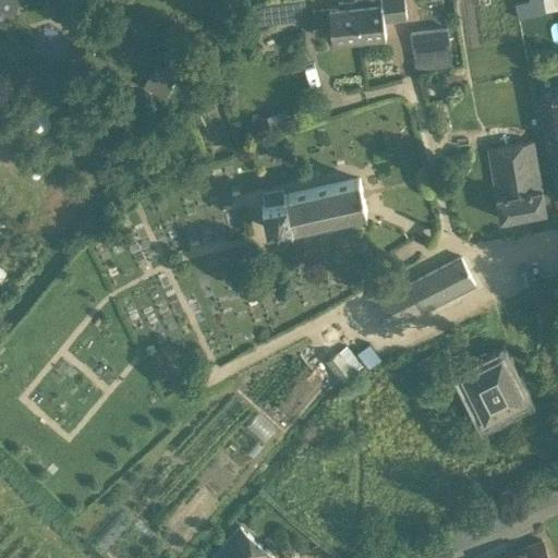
[(0,0),(0,22),(4,24),(15,0),(0,0)]
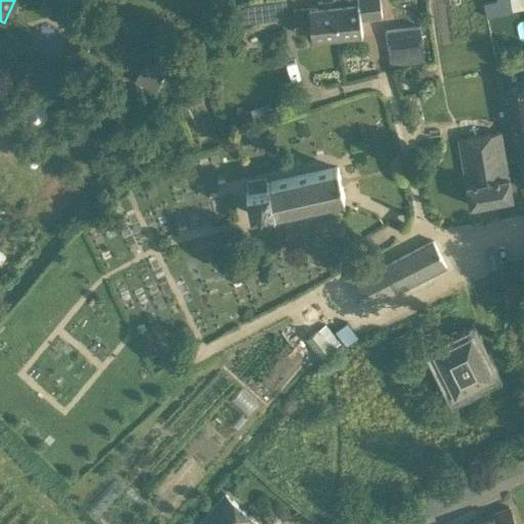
[(248,0),(237,9),(238,17),(239,24),(288,17),(285,0),(248,0)]
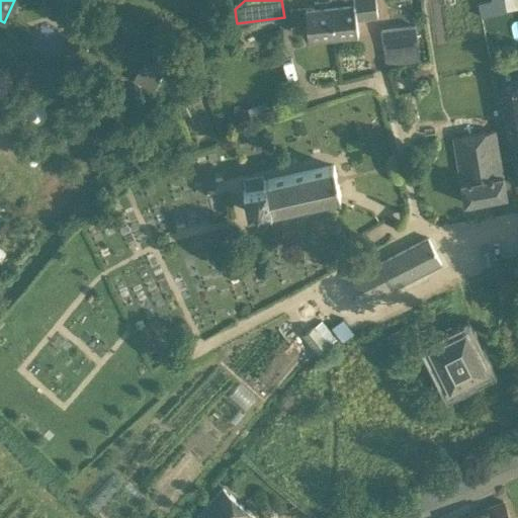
[(307,38),(332,35),(327,0),(318,0),(319,6),(304,7),(287,8),(289,30),(306,28),(307,38)]
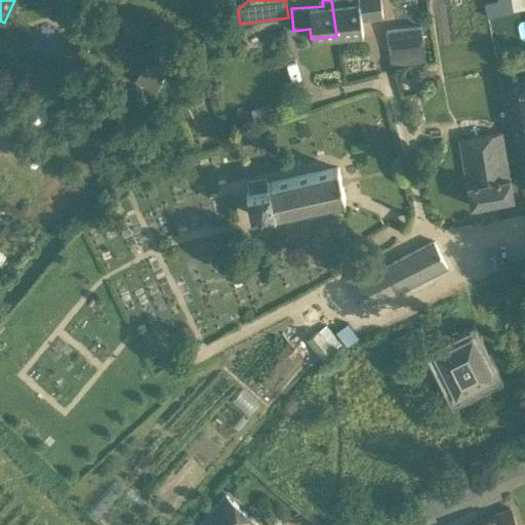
[(331,0),(336,36),(361,33),(359,21),(382,17),(379,0),(331,0)]
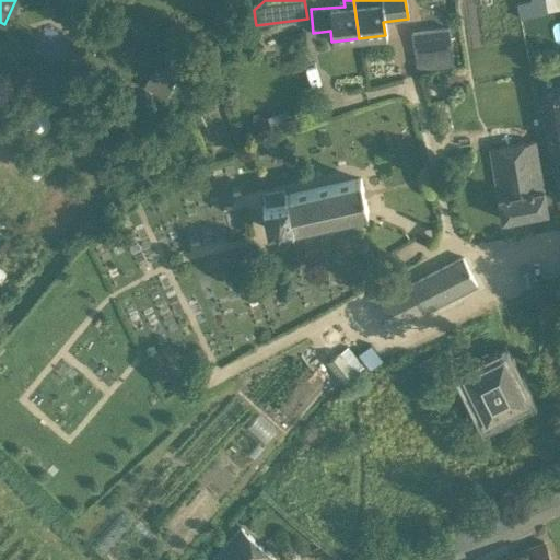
[(559,0),(529,0),(516,2),(520,19),(547,14),(547,12),(559,9),(559,0)]
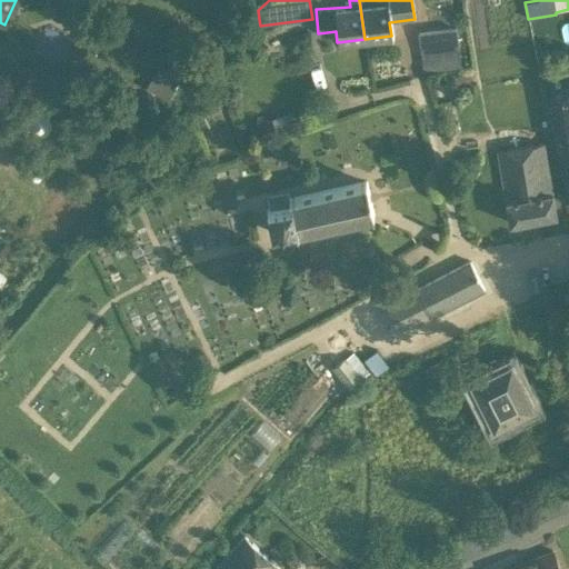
[(420,53),(459,49),(456,27),(418,32),(420,53)]
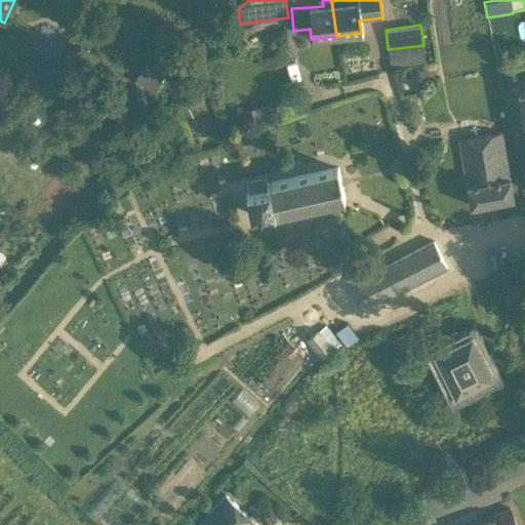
[(451,46),(441,48),(442,55),(452,53),(451,46)]
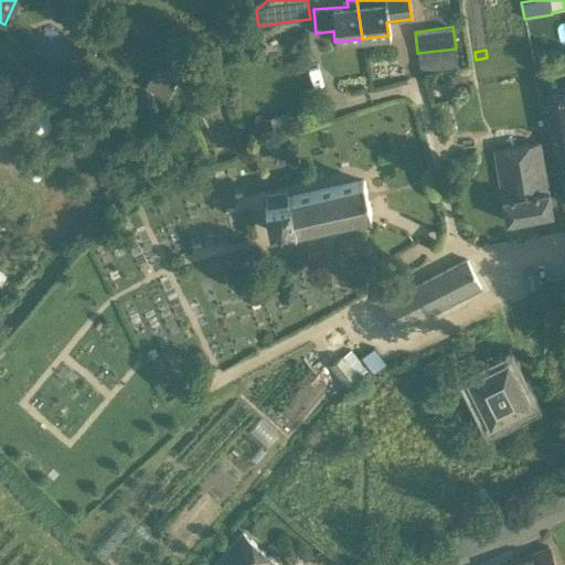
[(539,142),(494,150),(505,221),(551,213),(539,142)]
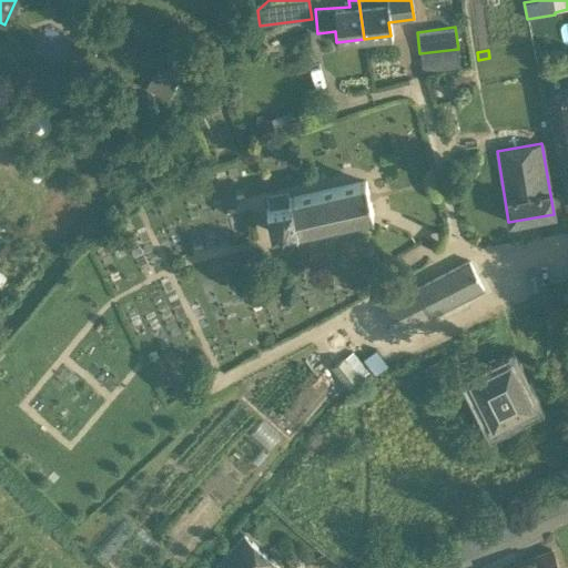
[(372,214),(364,181),(287,198),(286,193),(266,198),(269,208),(264,209),(270,232),(293,227),(294,232),(372,214)]
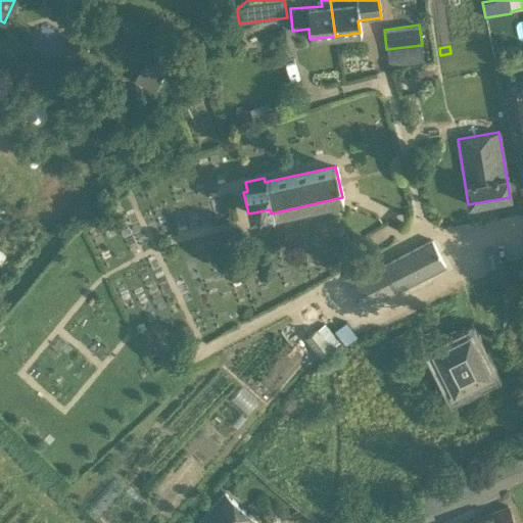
[(431,240),(354,279),(355,281),(359,280),(369,301),(366,302),(367,304),(444,266),(431,240)]
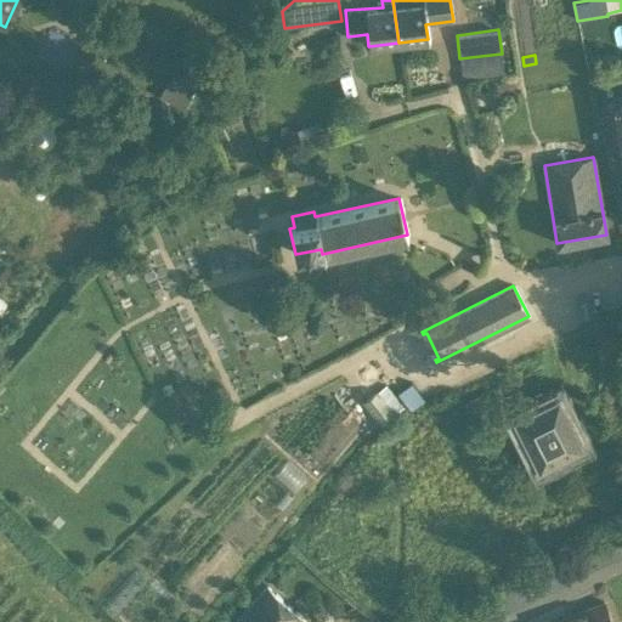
[(411,383),(397,394),(411,411),(424,400),(411,383)]
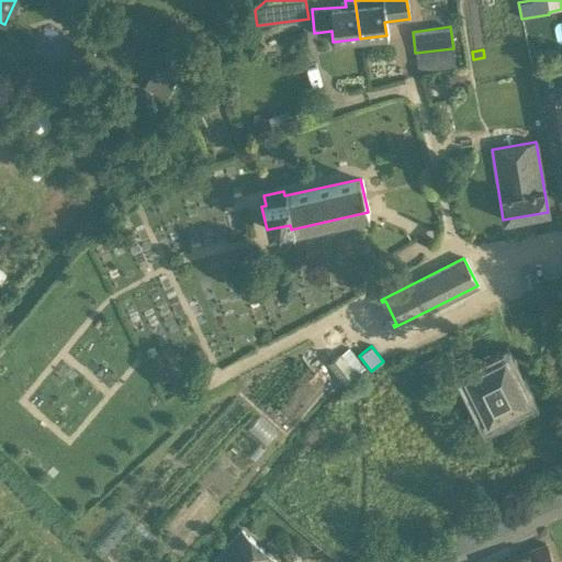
[(340,355),(328,364),(347,385),(358,377),(340,355)]
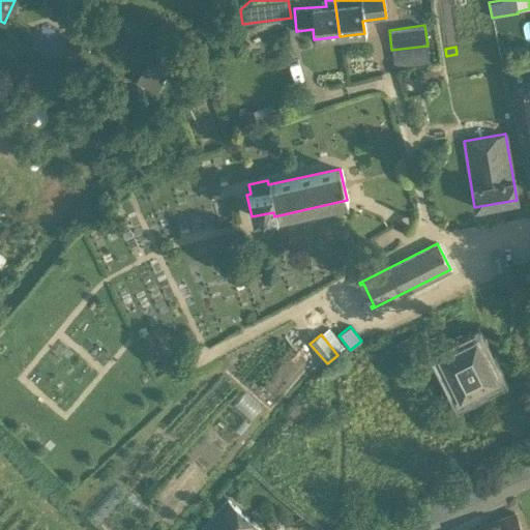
[(474,337),(437,356),(458,396),(495,378),(474,337)]
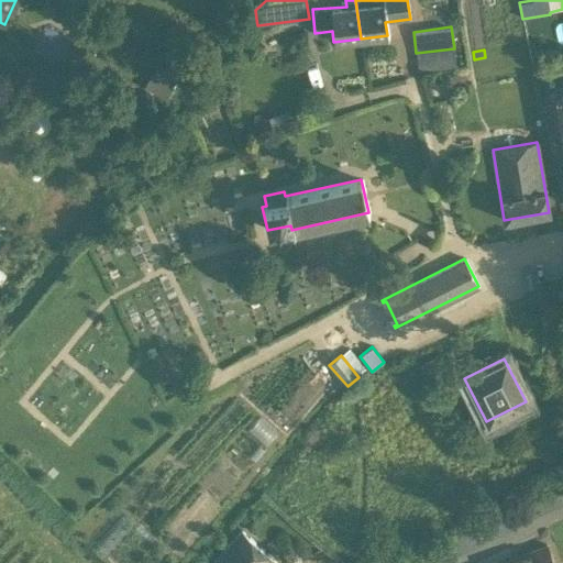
[(241,531),(211,562),(274,562),(275,562),(241,531)]
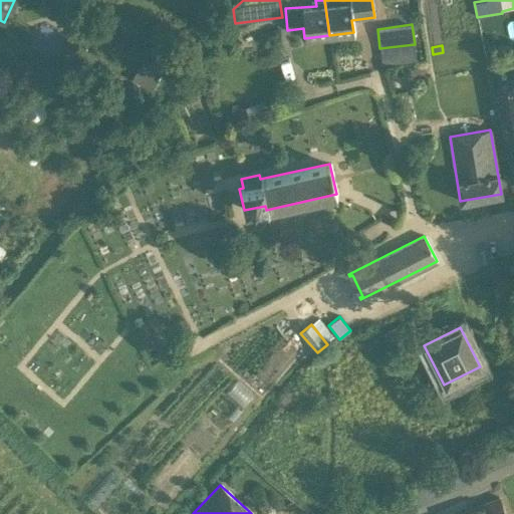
[(505,513),(499,497),(467,509),(469,513),(505,513)]
